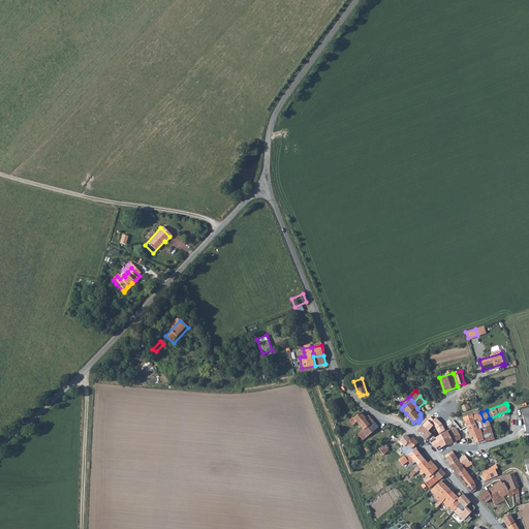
[(361,411),(354,417),(353,416),(349,421),(352,425),(354,424),(356,427),(358,426),(360,428),(361,427),(363,429),(358,433),(363,439),(378,427),(369,414),(366,417),(361,411)]
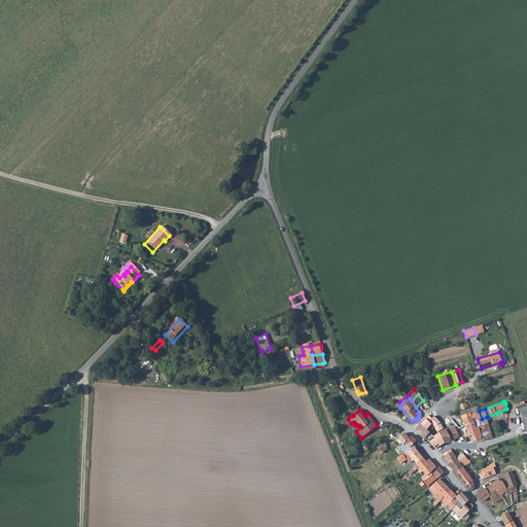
[(482,419),(479,411),(471,414),(473,418),(475,421),(482,419)]
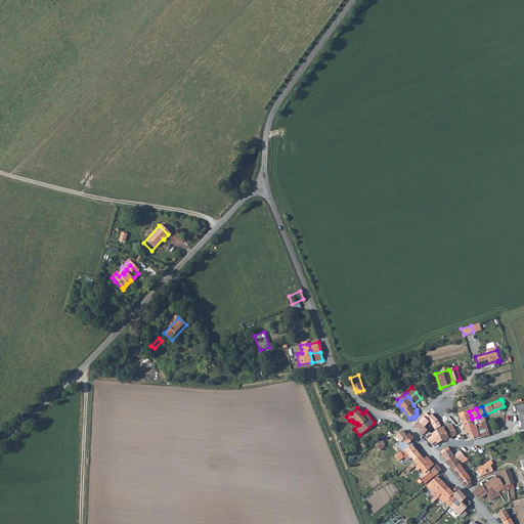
[(471,416),(469,411),(468,409),(459,412),(460,416),(457,416),(459,418),(462,417),(462,419),(464,418),(471,416)]
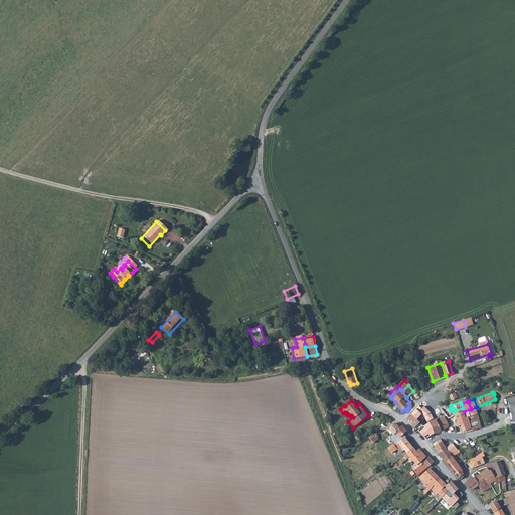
[(419,405),(416,409),(422,414),(425,411),(419,405)]
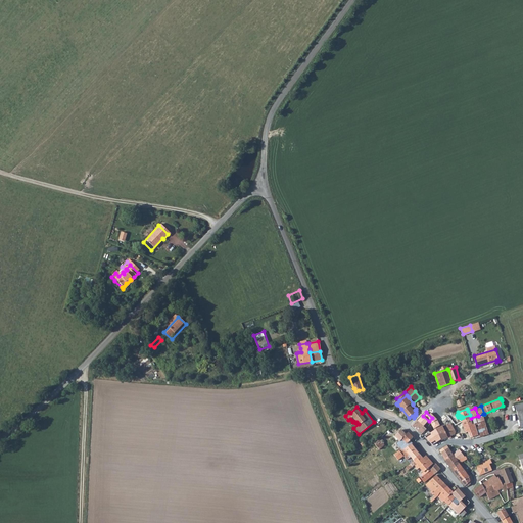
[(483,414),(478,416),(471,418),(471,419),(473,424),(480,422),(480,423),(485,421),(483,414)]
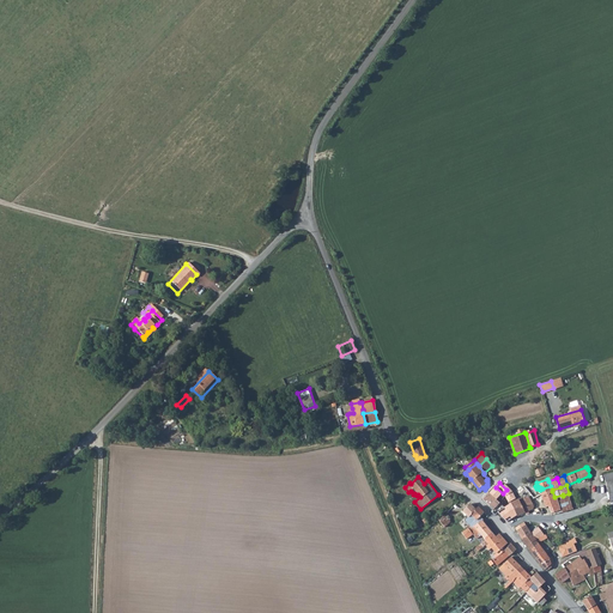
[(503,493),(496,487),(490,493),(497,498),(503,493)]
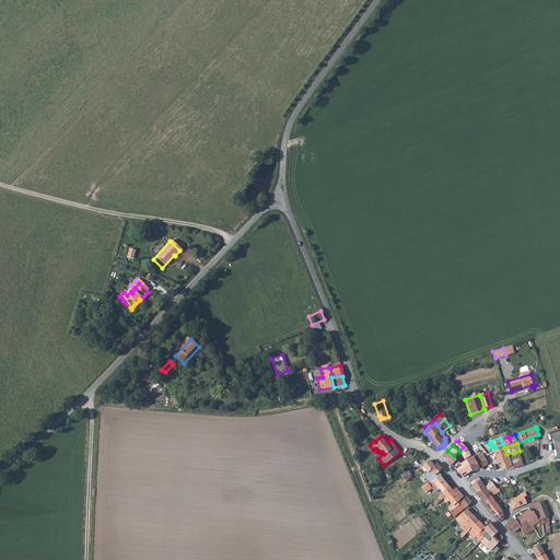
[(506,454),(504,448),(496,452),(498,458),(506,455),(506,454)]
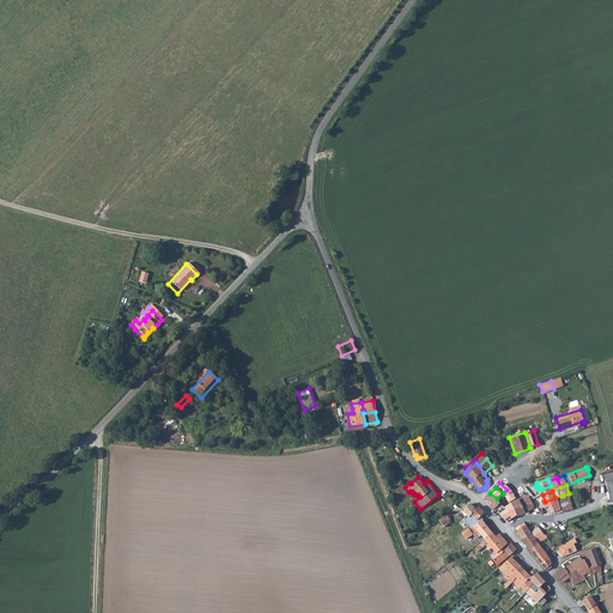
[(483,499),(490,505),(491,504),(497,498),(490,493),(490,492),(483,499)]
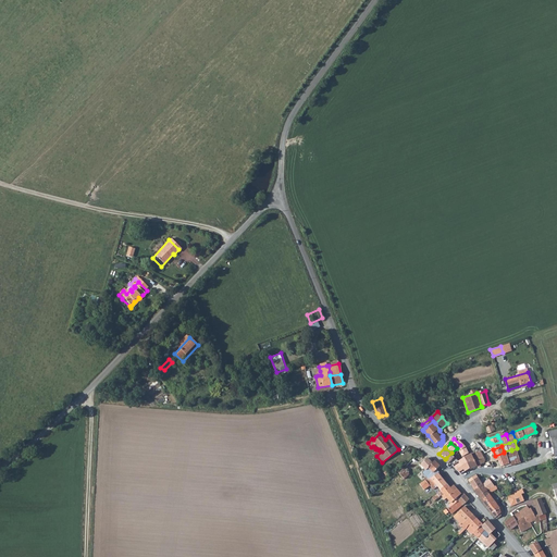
[(520,462),(517,448),(511,450),(511,449),(504,452),(504,453),(505,457),(507,457),(509,463),(508,463),(508,466),(520,462)]
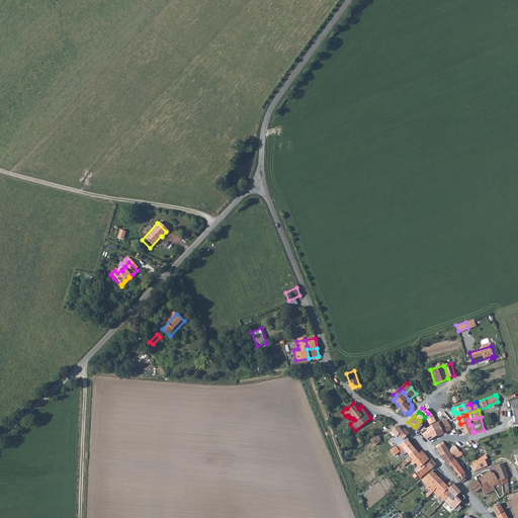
[(446,420),(442,422),(439,423),(441,427),(444,433),(447,432),(451,430),(451,427),(446,420)]
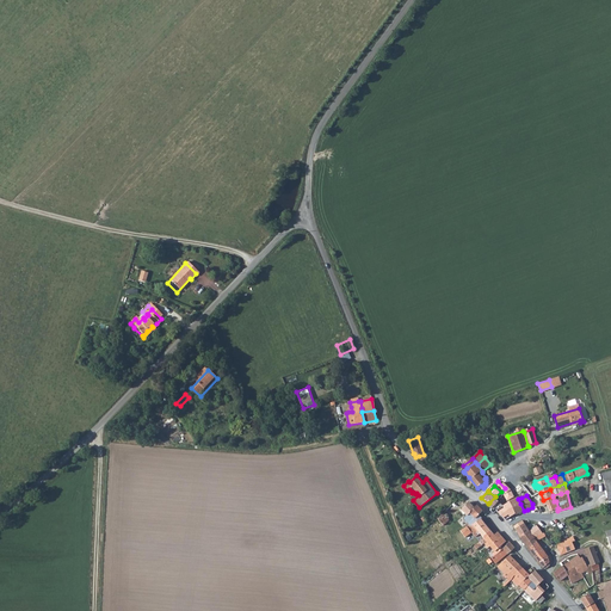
[(495,497),(489,503),(493,506),(494,504),(498,507),(501,504),(495,497)]
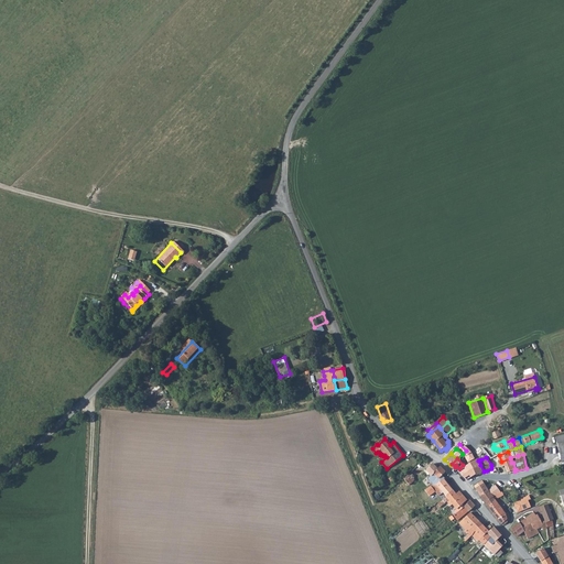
[(512,473),(514,472),(514,469),(516,469),(513,463),(511,463),(510,458),(501,462),(502,466),(502,467),(502,469),(506,468),(508,472),(510,472),(510,473),(512,472),(512,473)]
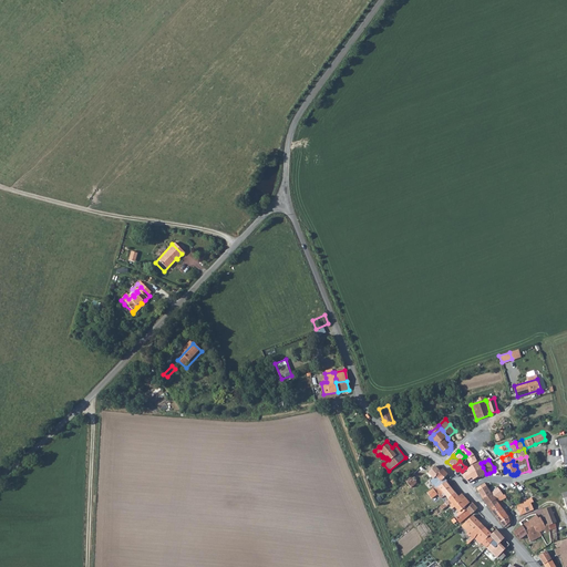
[(470,483),(480,476),(486,474),(483,467),(481,463),(480,462),(473,465),(474,468),(473,470),(465,477),(465,478),(470,483)]
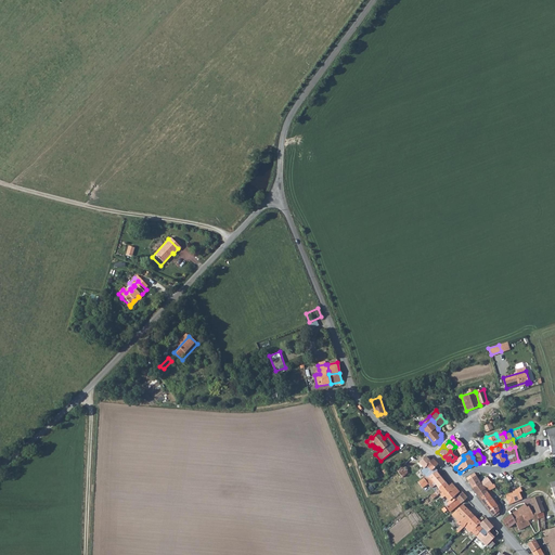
[(434,473),(436,472),(437,470),(435,468),(438,465),(433,460),(430,462),(426,456),(418,463),(424,468),(427,466),(434,473)]
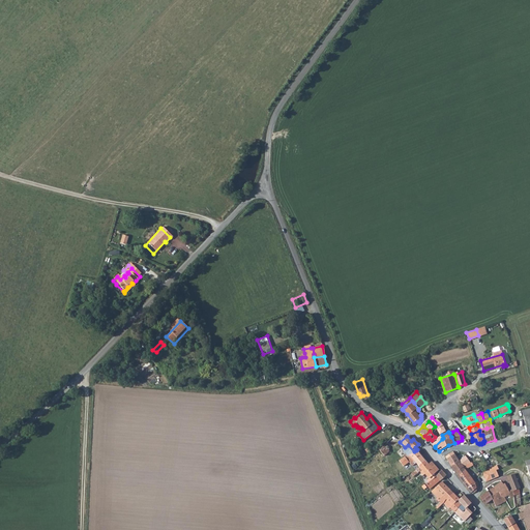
[(432,443),(435,446),(442,439),(440,436),(438,437),(436,438),(432,443)]
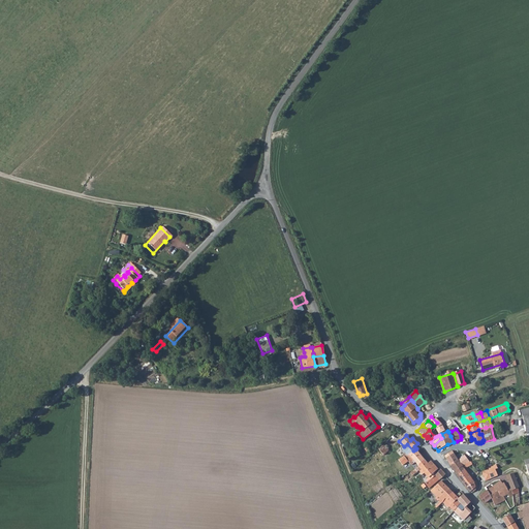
[(383,456),(390,450),(384,444),(378,449),(383,456)]
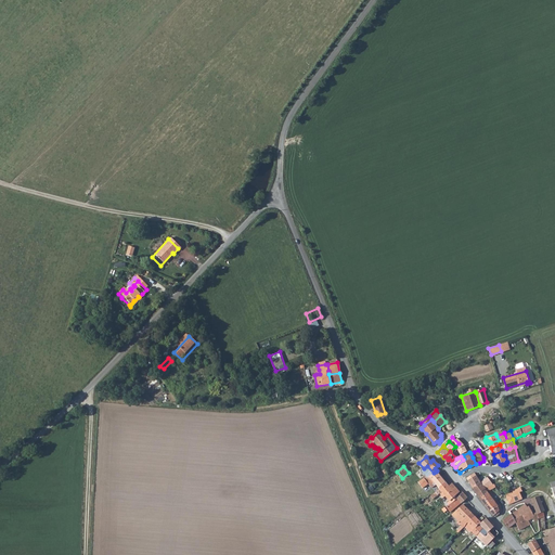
[(430,475),(434,473),(427,466),(424,468),(430,475)]
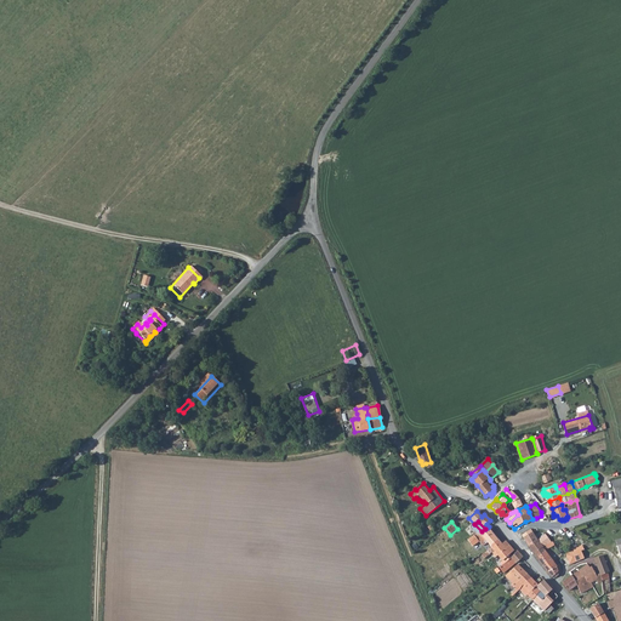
[(524,539),(533,533),(531,530),(528,525),(519,531),(524,539)]
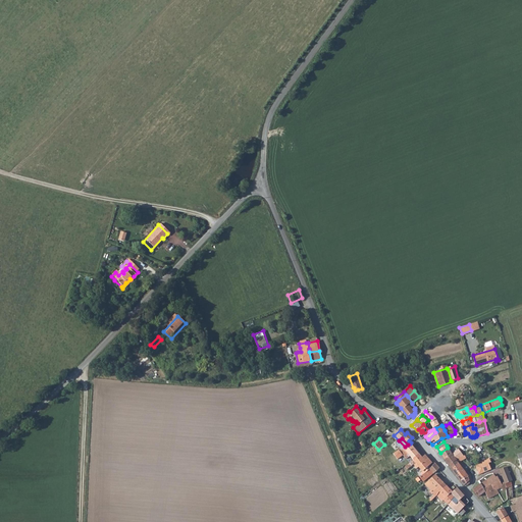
[(418,453),(419,453),(410,444),(408,445),(405,447),(403,448),(401,447),(399,449),(407,458),(410,455),(413,458),(418,453)]
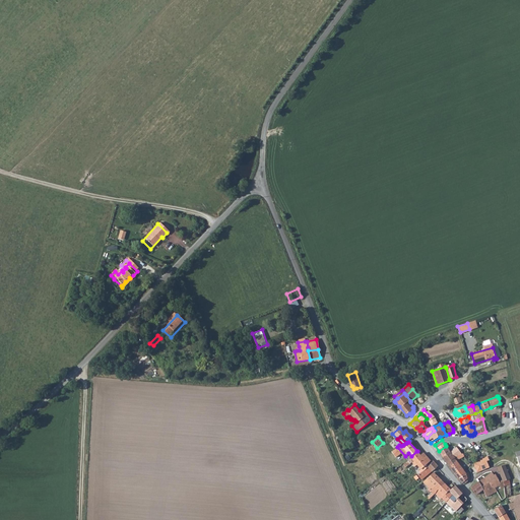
[(451,453),(446,446),(439,451),(443,457),(451,453)]
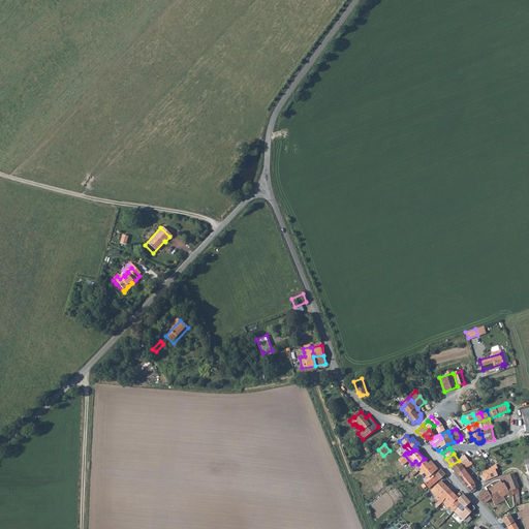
[(464,455),(459,461),(463,467),(468,463),(469,463),(464,455)]
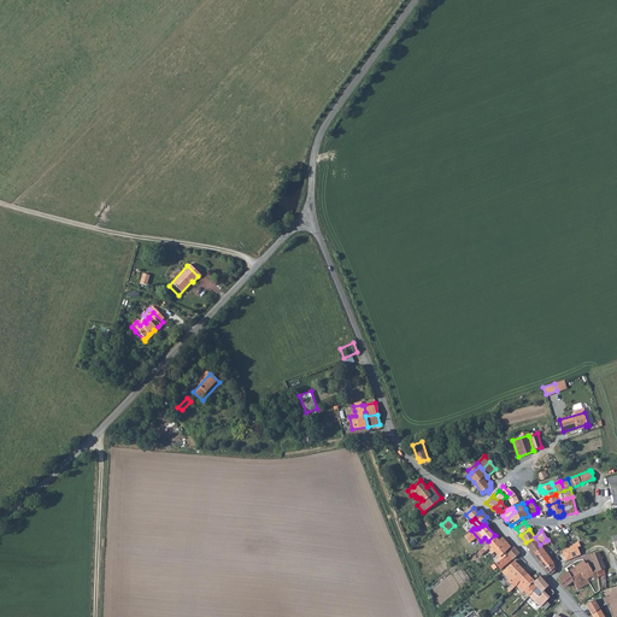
[(505,542),(506,542),(501,538),(498,540),(492,545),(489,547),(493,553),(495,551),(505,542)]
